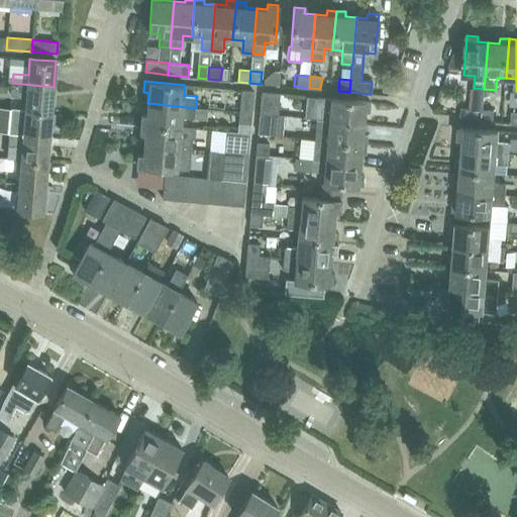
[(52,111),(54,87),(12,83),(10,96),(26,97),(25,109),(52,111)]
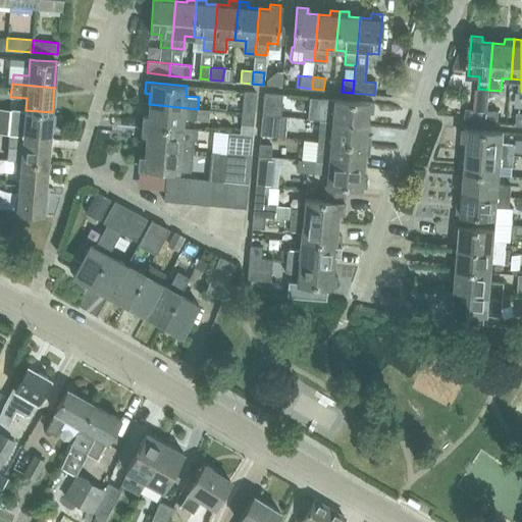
[(244,100),(243,113),(255,114),(256,101),(257,93),(245,92),(244,100)]
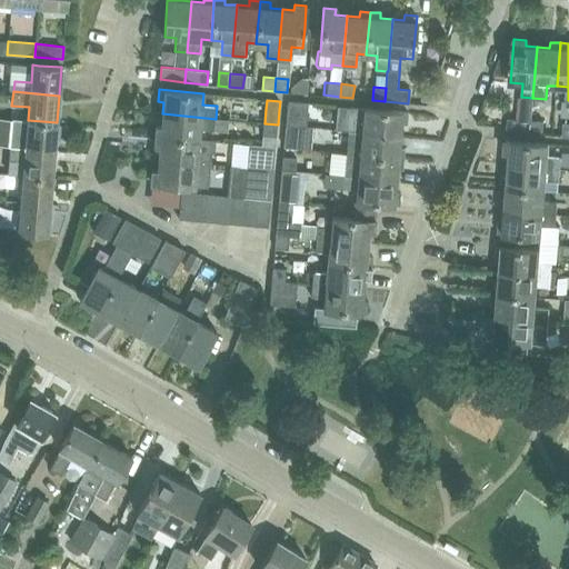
[(286,125),(299,126),(306,127),(308,103),(288,101),(287,111),(286,125)]
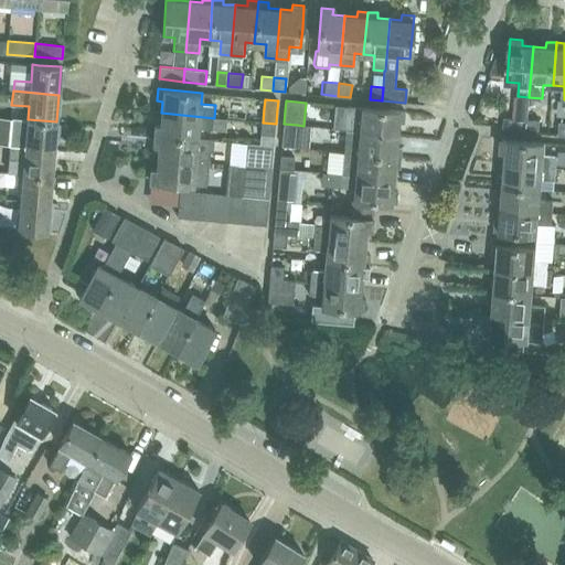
[(405,112),(362,107),(349,106),(347,129),(397,135),(398,123),(404,123),(405,112)]
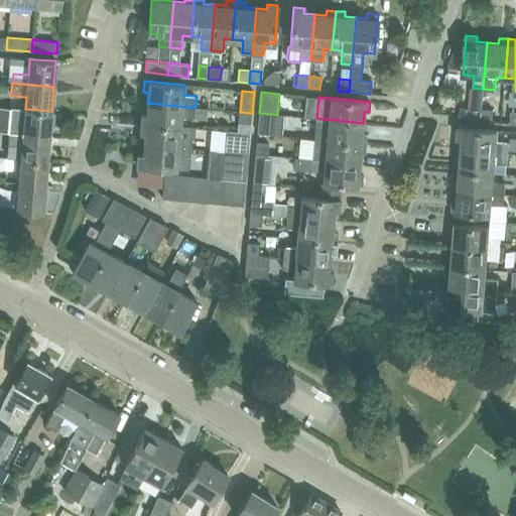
[(195,118),(196,108),(147,103),(146,114),(141,114),(141,123),(195,128),(196,127),(181,126),(181,117),(195,118)]
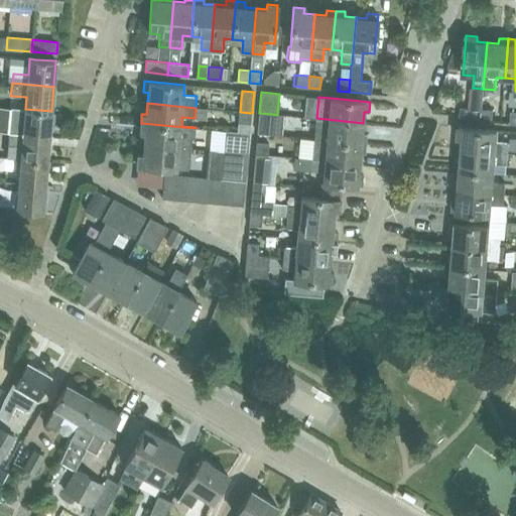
[(481,121),(482,109),(462,107),(460,119),(481,121)]
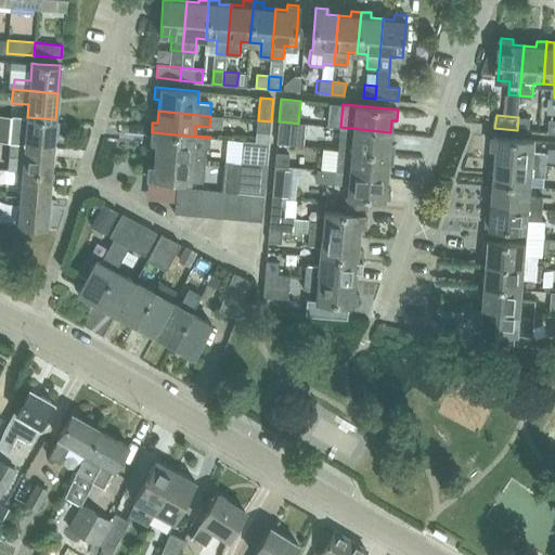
[(53,146),(55,119),(27,117),(12,116),(10,143),(53,146)]
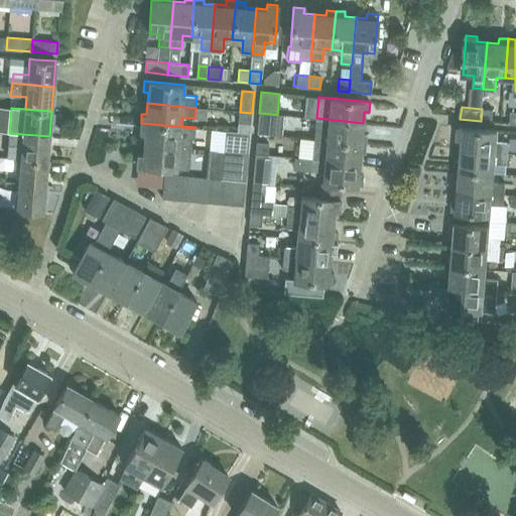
[(494,110),(482,109),(481,121),(493,122),(494,110)]
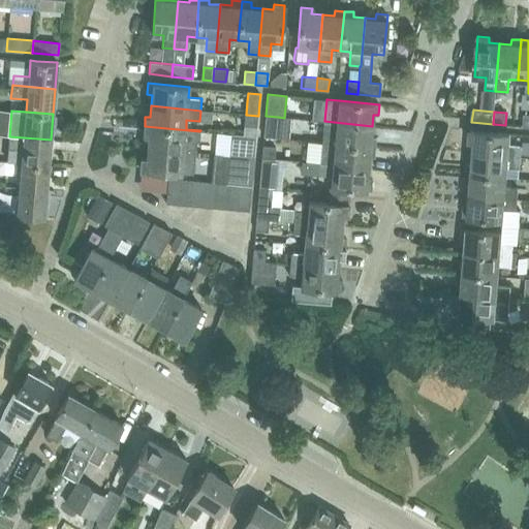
[(257,127),(258,116),(246,115),(245,126),(257,127)]
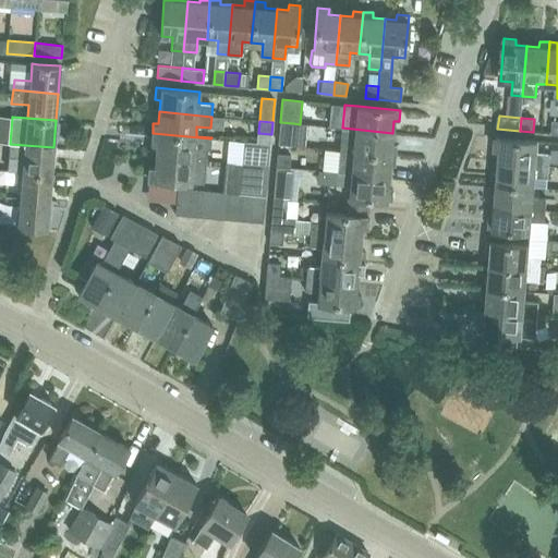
[(291,145),(292,135),(293,123),(280,122),(279,134),(279,144),(291,145)]
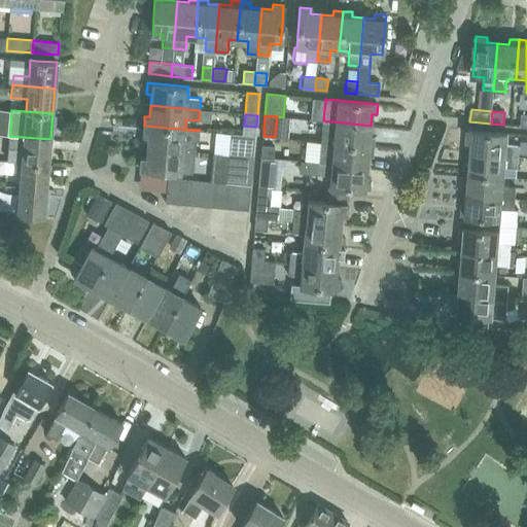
[(287,117),(287,129),(306,129),(306,117),(287,117)]
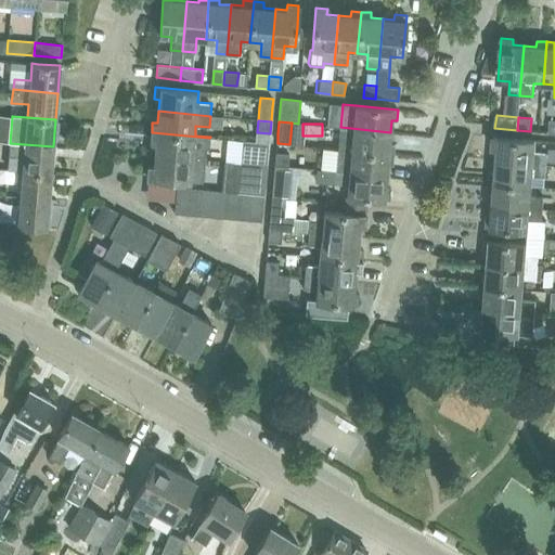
[(338,150),(394,155),(395,144),(389,143),(390,132),(340,127),(339,138),(338,150)]
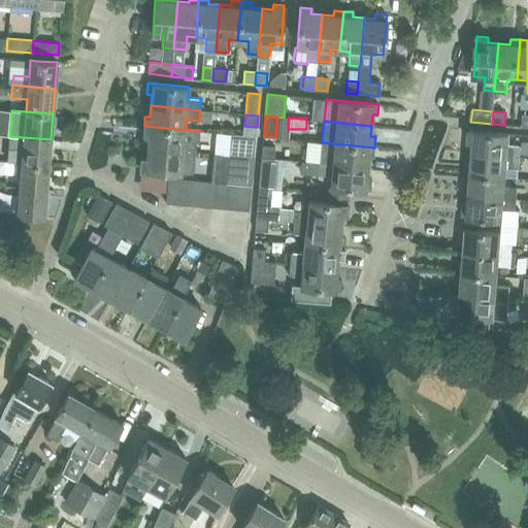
[(199,139),(199,131),(144,126),(143,136),(149,136),(147,147),(195,152),(196,140),(199,139)]
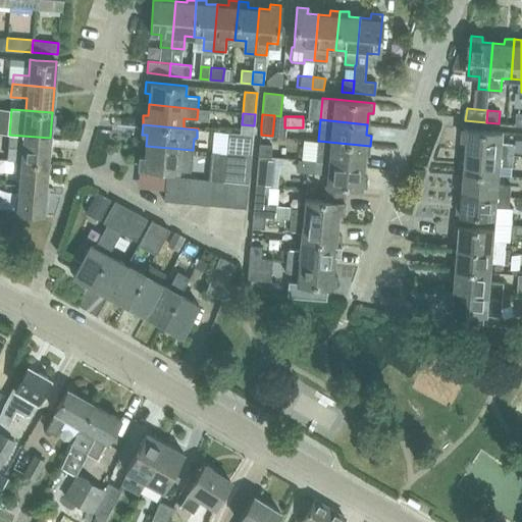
[(240,127),(240,134),(253,137),(253,129),(240,127)]
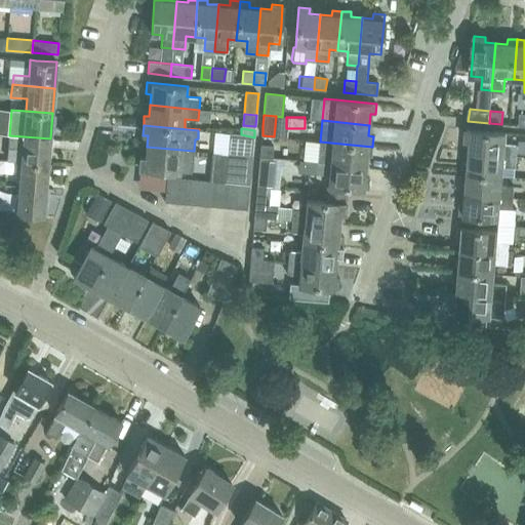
[(470,152),(519,156),(520,144),(507,143),(508,132),(467,129),(466,140),(471,140),(470,152)]
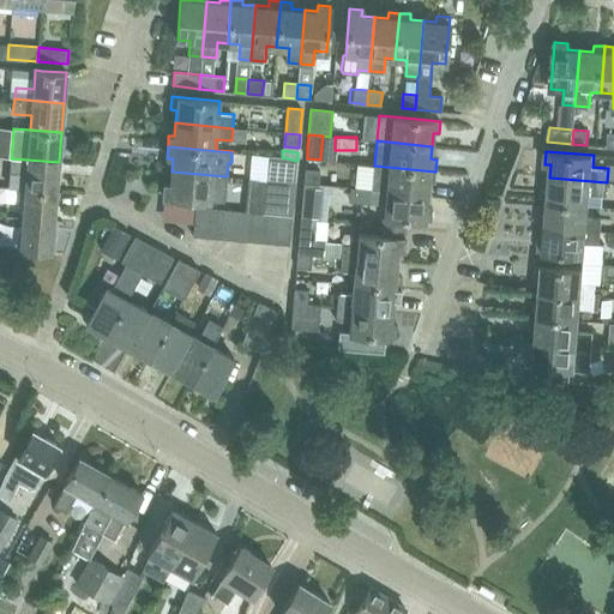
[(295,184),(296,168),(298,161),(282,157),(269,156),(266,180),(295,184)]
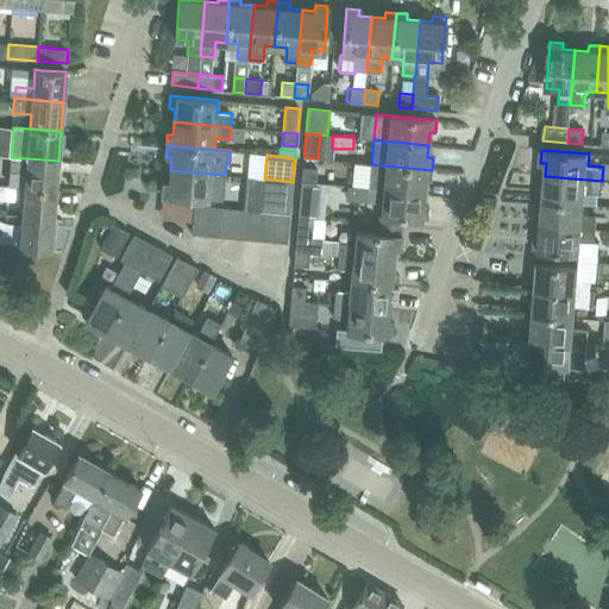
[(58,161),(11,157),(10,171),(26,173),(25,187),(56,190),(58,161)]
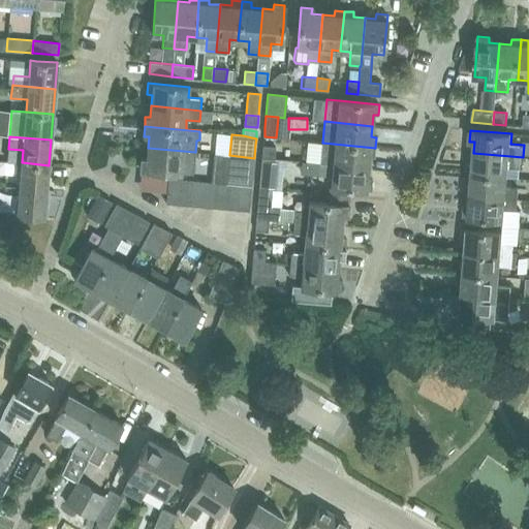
[(306,137),(304,158),(318,159),(320,138),(306,137)]
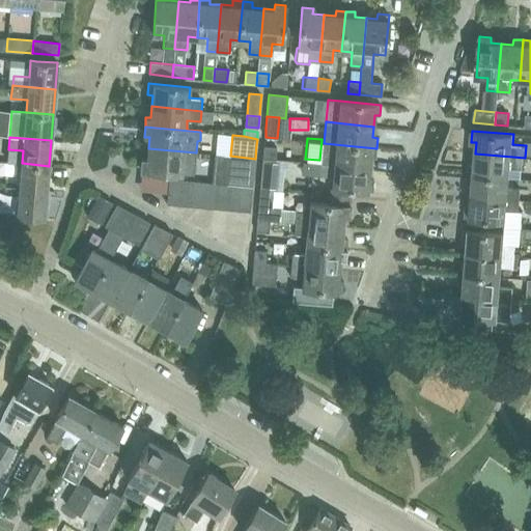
[(375,158),(376,148),(324,143),(323,151),(322,164),(369,169),(370,158),(375,158)]
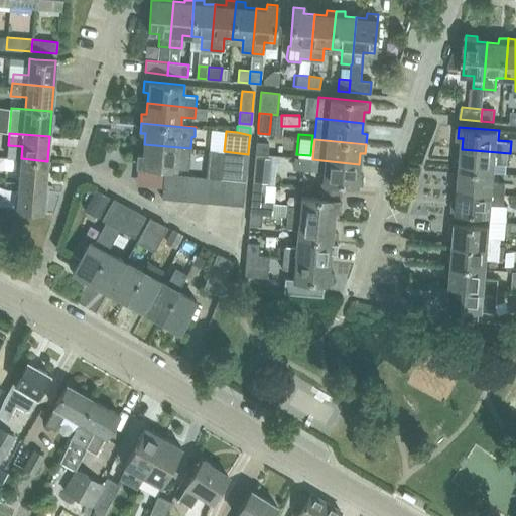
[(256,155),(267,156),(268,143),(257,142),(256,155)]
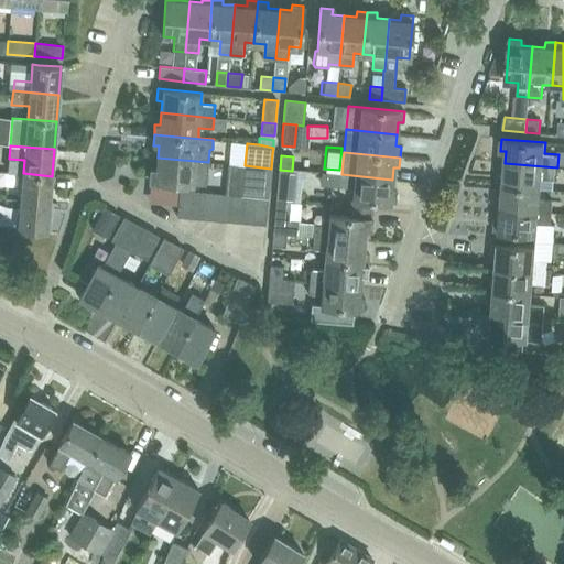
[(208,162),(158,158),(156,170),(151,169),(150,181),(172,183),(193,184),(206,185),(207,173),(208,162)]
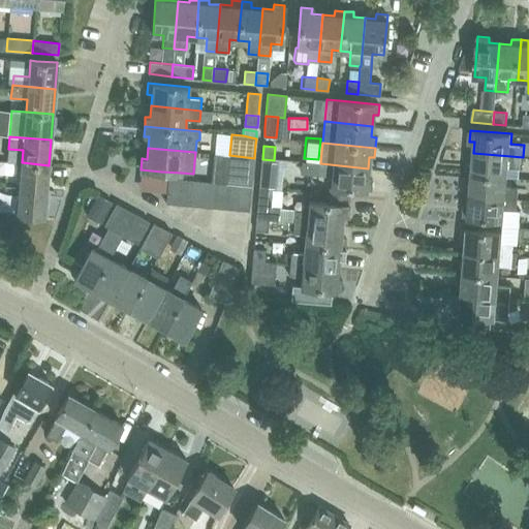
[(253,168),(254,158),(229,155),(212,153),(212,160),(219,170),(227,172),(226,183),(227,183),(239,184),(252,186),(253,168)]
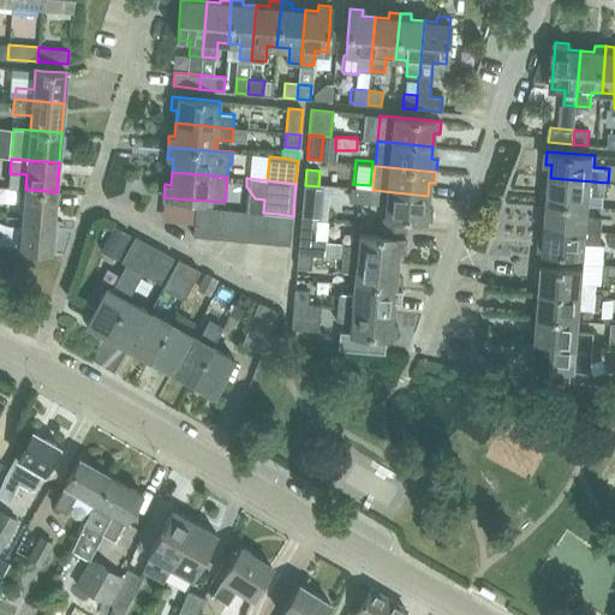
[(607,195),(608,183),(550,178),(549,191),(543,190),(542,202),(591,206),(592,193),(607,195)]
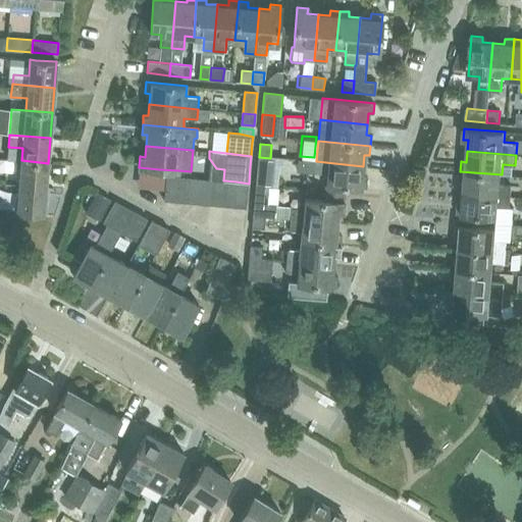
[(269,167),(270,158),(259,157),(258,166),(269,167)]
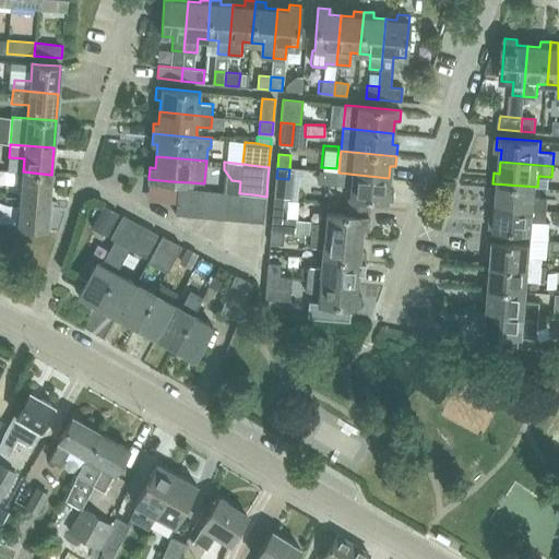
[(49,201),(51,175),(23,171),(21,199),(49,201)]
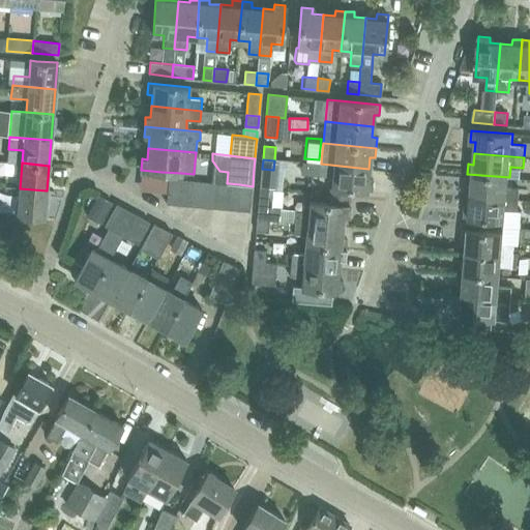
[(331,187),(351,188),(372,190),(373,180),(367,179),(369,169),(321,164),(320,174),(333,175),(331,187)]
